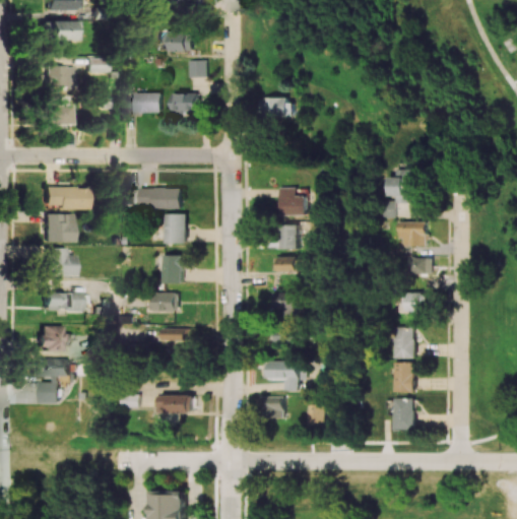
[(159,0),(159,7),(191,8),(191,0),(159,0)]
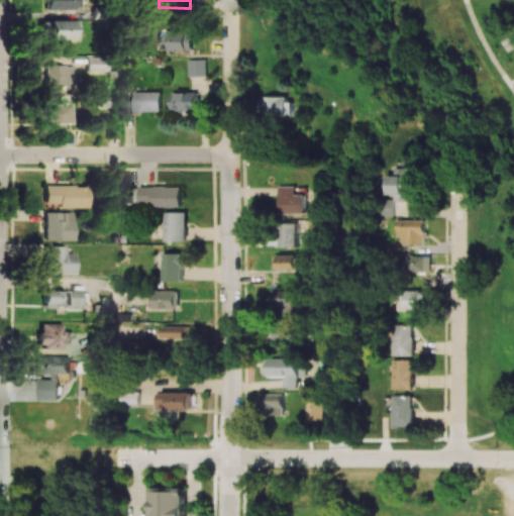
[(41,40),(72,40),(72,21),(41,21),(41,40)]
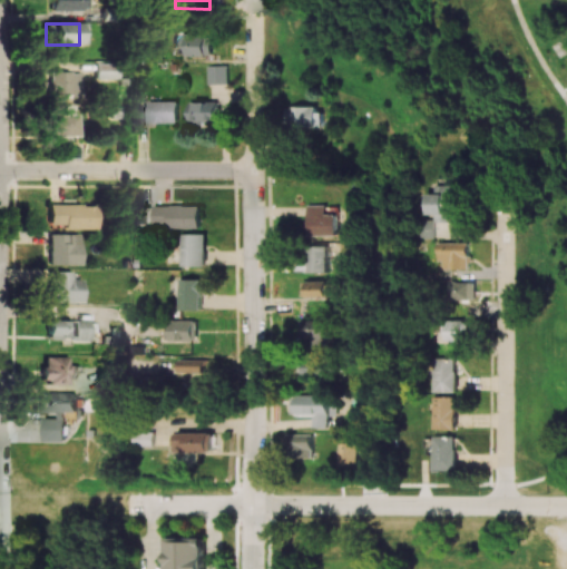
[(182,57),(211,56),(211,37),(182,38),(182,57)]
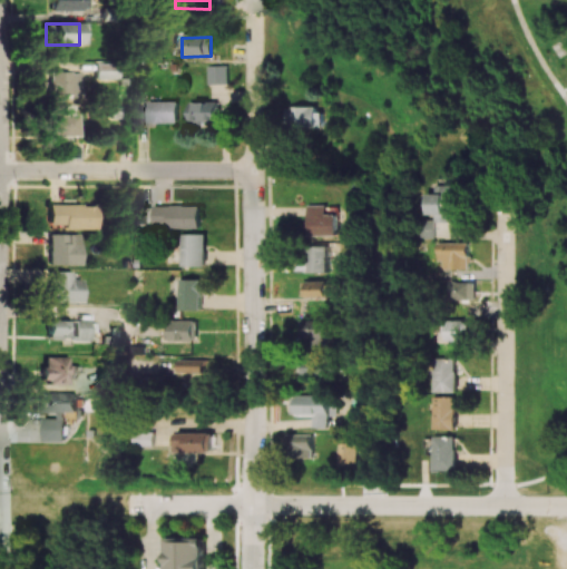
[(90,64),(90,79),(111,79),(111,64),(90,64)]
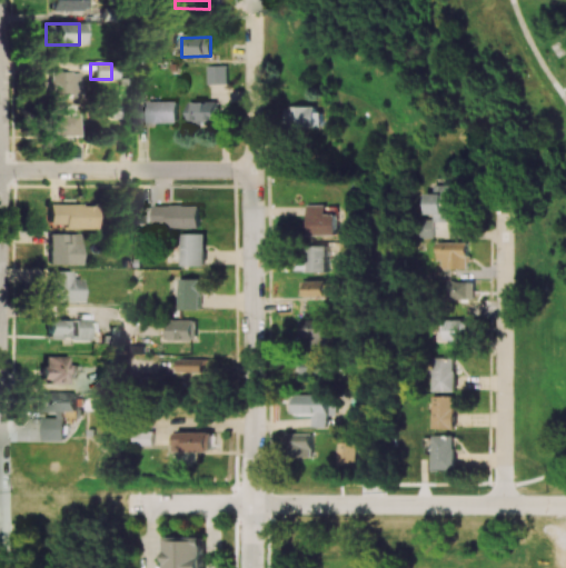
[(225,66),(205,67),(205,85),(226,85),(225,66)]
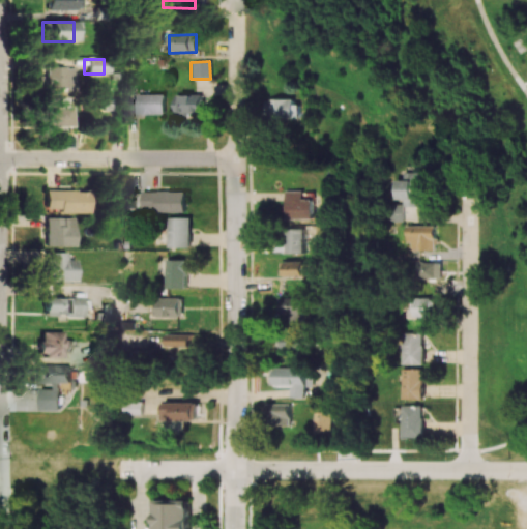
[(70,90),(70,68),(42,67),(42,90),(70,90)]
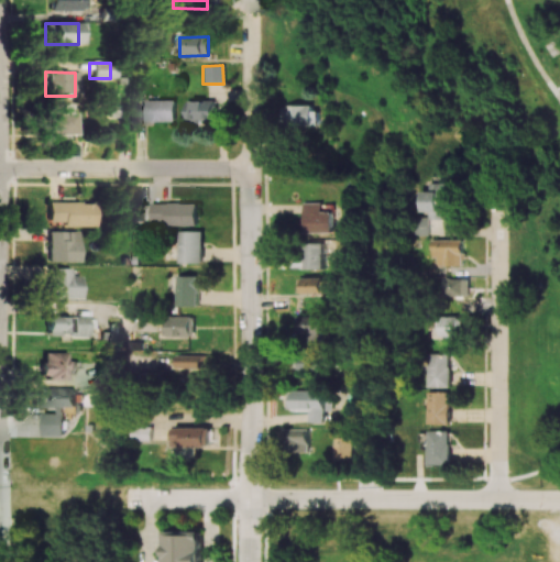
[(142,122),(173,121),(172,100),(142,101),(142,122)]
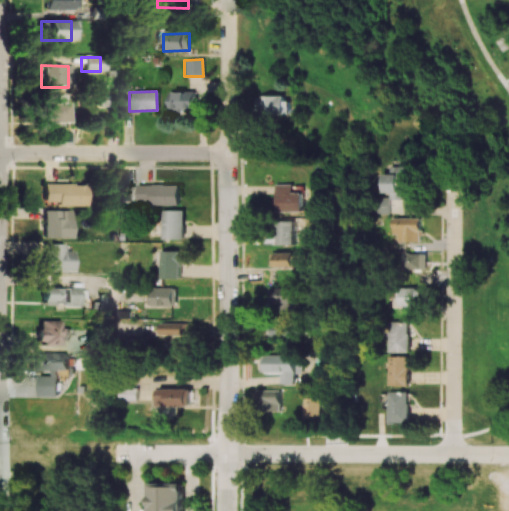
[(167,109),(193,110),(194,93),(168,92),(167,109)]
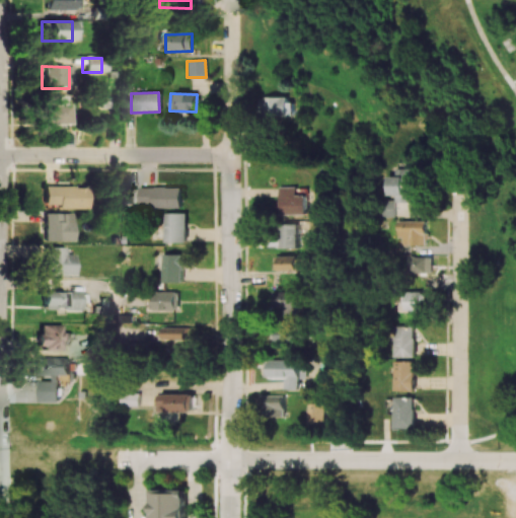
[(69,125),(68,105),(63,105),(63,96),(44,96),(44,125),(69,125)]
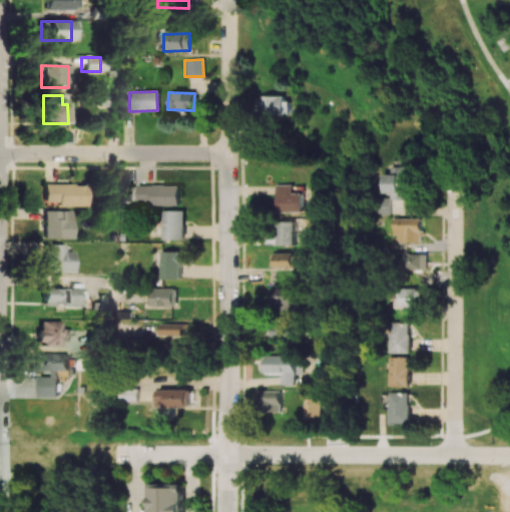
[(258,97),(258,115),(289,116),(290,97),(258,97)]
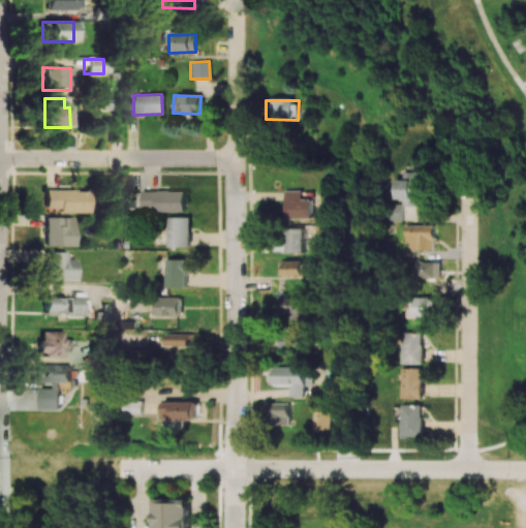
[(392,180),(391,199),(399,199),(398,207),(411,207),(411,198),(422,198),(423,173),(401,172),(400,180),(392,180)]
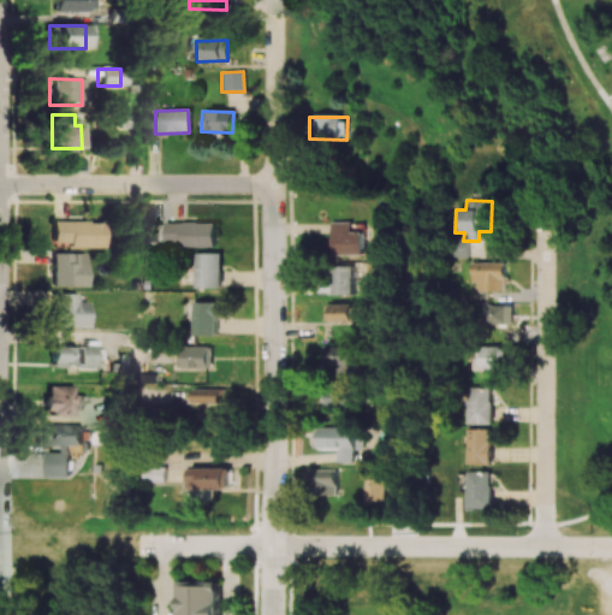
[(100,247),(100,222),(49,223),(49,248),(100,247)]
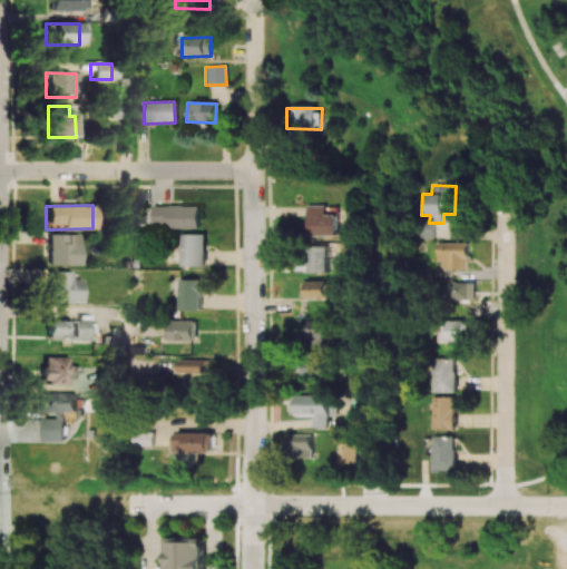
[(198,228),(198,206),(150,207),(152,225),(166,225),(166,229),(198,228)]
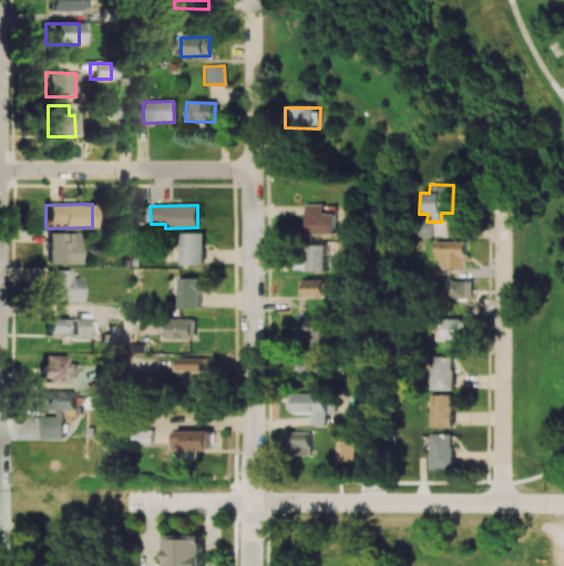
[(305,235),(334,235),(332,214),(321,214),(321,205),(304,205),(305,235)]
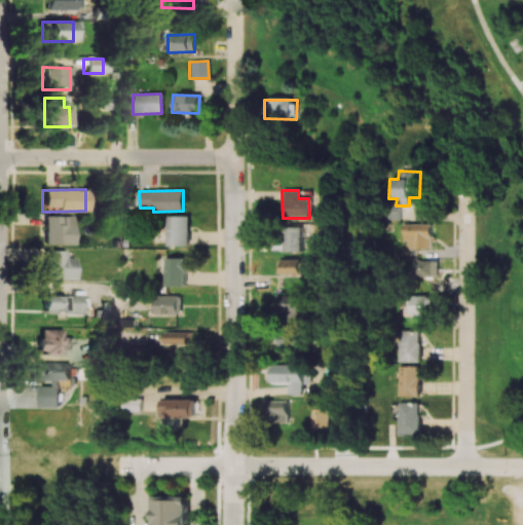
[(396,221),(396,203),(379,203),(379,221),(396,221)]
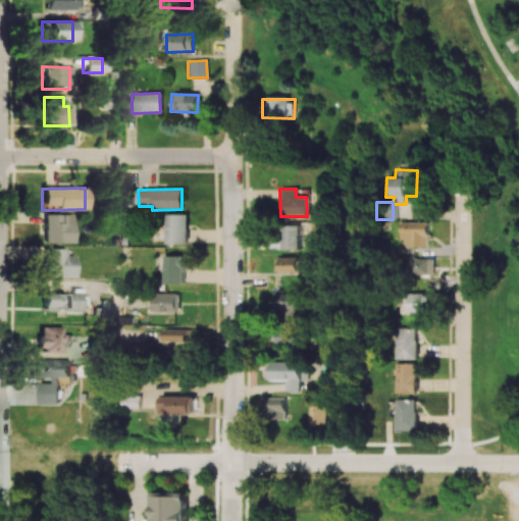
[(186,214),(163,215),(164,245),(186,244),(186,214)]
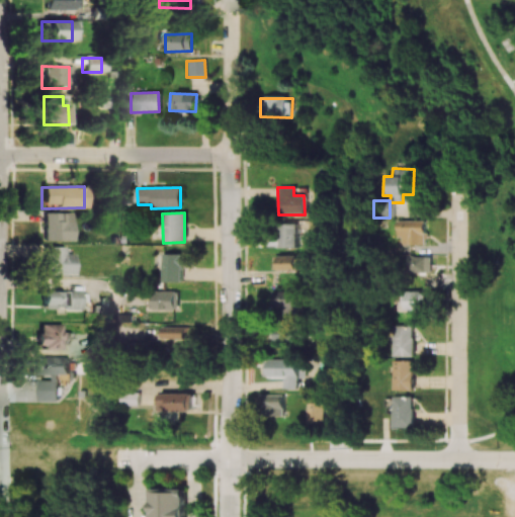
[(70,241),(70,222),(59,222),(59,213),(41,213),(41,242),(70,241)]
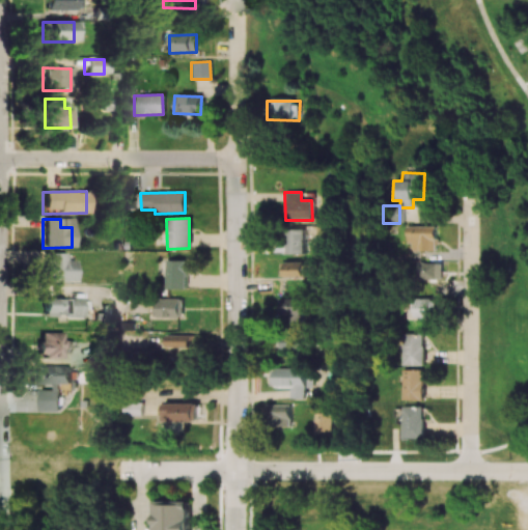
[(434,227),(403,227),(403,243),(409,244),(409,251),(434,251),(434,227)]
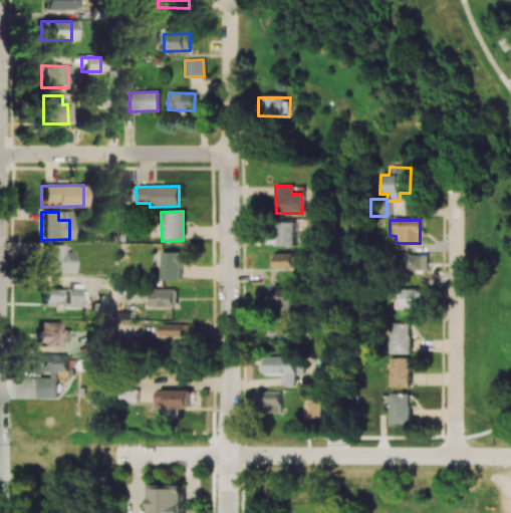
[(276,246),(294,246),(293,222),(276,223),(276,246)]
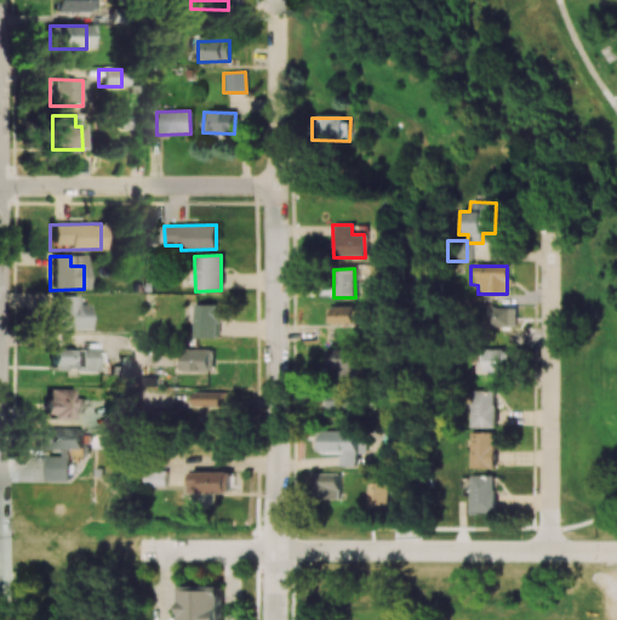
[(74,296),(49,297),(50,330),(84,329),(84,305),(74,306),(74,296)]
